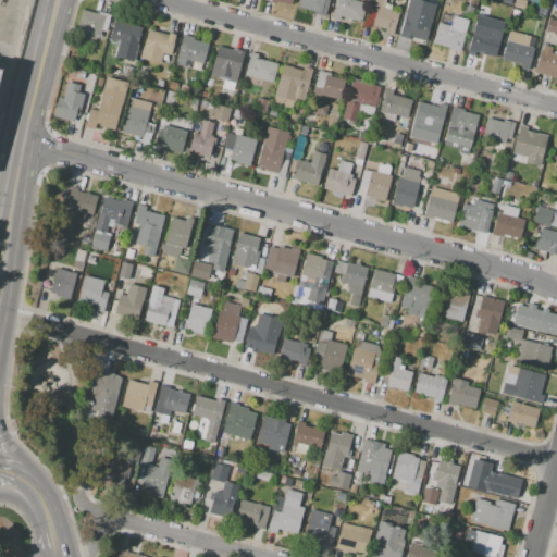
[(329,0),(325,16),(312,13),(313,12),(297,8),(298,0),(329,0)]
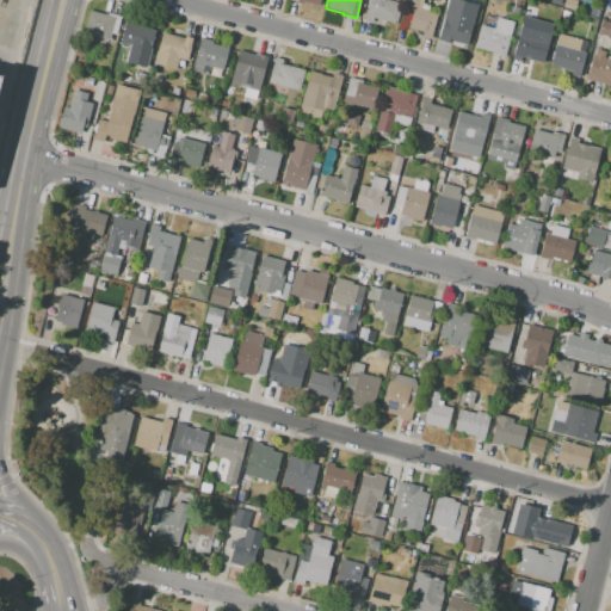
[(396,24),(374,18),(372,23),(364,20),(369,0),(393,0),(402,2),(396,24)]
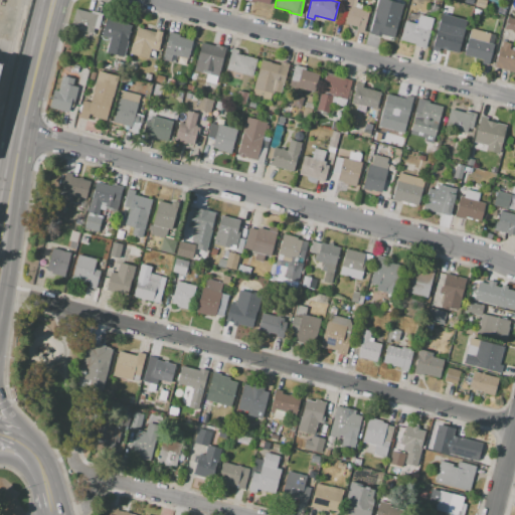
[(371,12),(366,34),(355,31),(357,26),(339,21),(344,0),(356,0),(354,8),(371,12)]
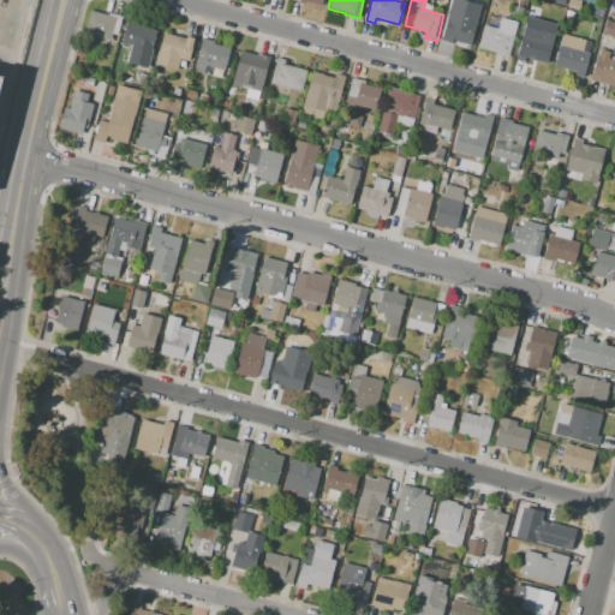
[(578,0),(575,10),(567,7),(568,0),(578,0)]
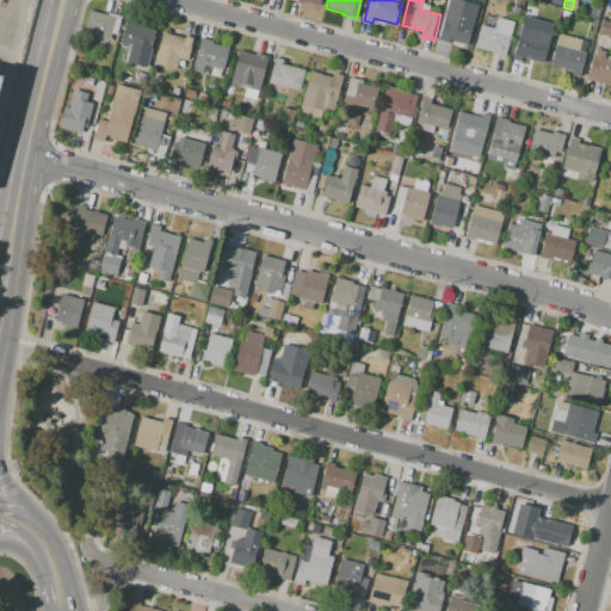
[(467,45),(451,41),(451,43),(437,39),(446,4),(466,8),(462,20),(473,23),(467,45)]
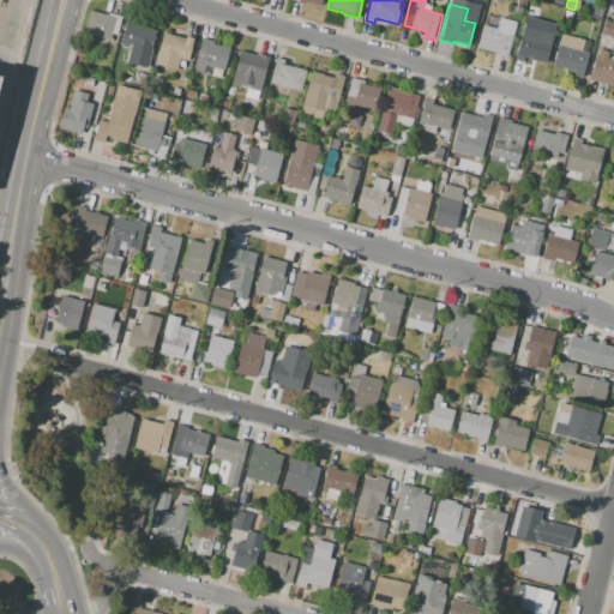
[(601,18),(587,14),(589,6),(603,10),(601,18)]
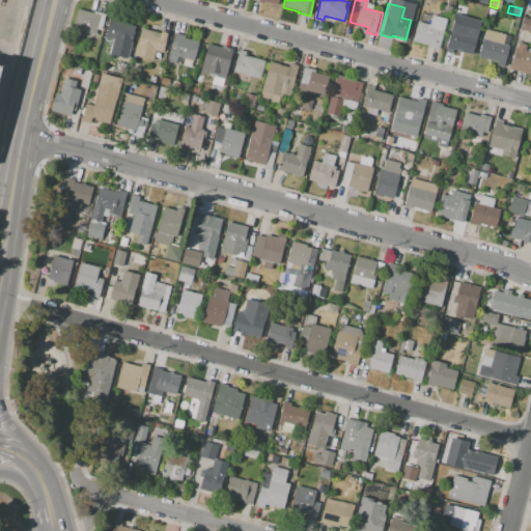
[(105,15),(101,31),(98,30),(95,34),(74,29),(79,9),(92,12),(92,11),(105,15)]
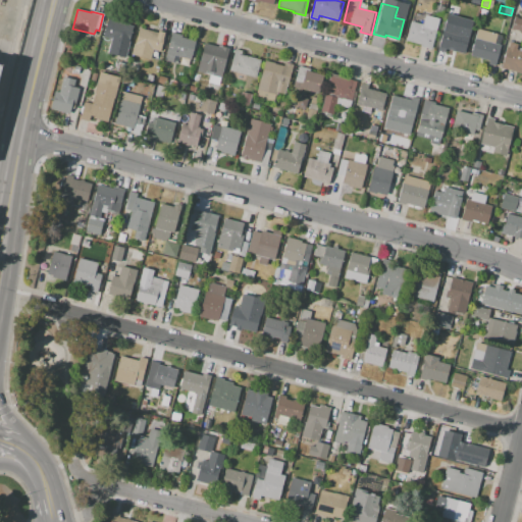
[(125,50),(110,46),(112,40),(102,37),(108,14),(116,16),(115,21),(133,25),(125,50)]
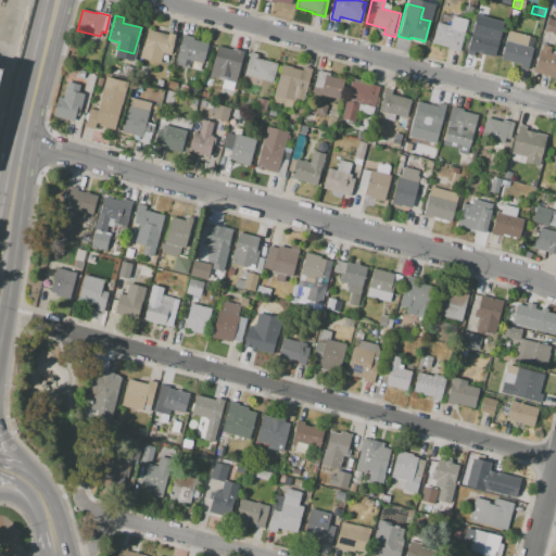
[(555,29),(555,34),(544,32),(547,17),(555,20),(555,29)]
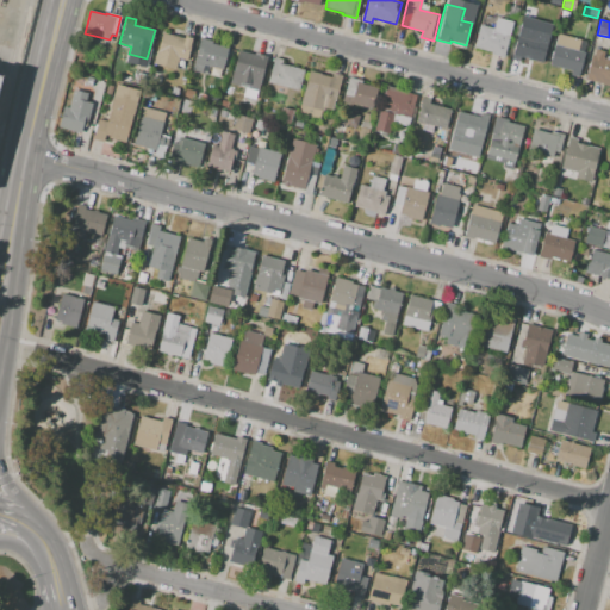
[(510,33),(504,57),(490,55),(491,51),(473,48),(479,25),(510,33)]
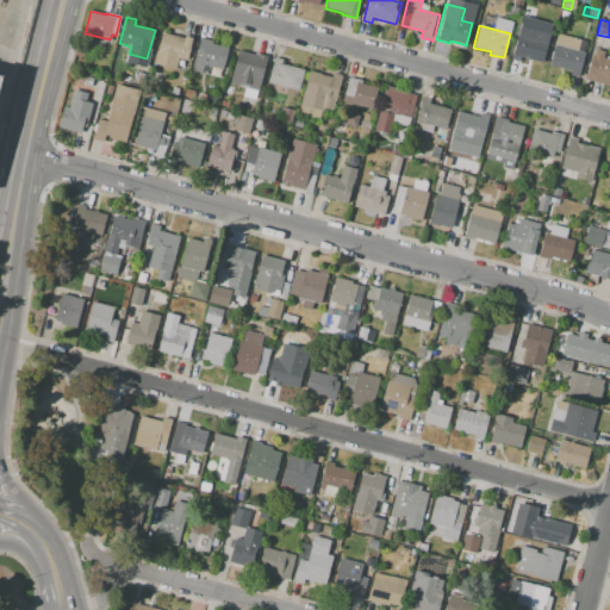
[(193,37),(187,61),(178,58),(175,69),(153,63),(162,29),(172,31),(170,36),(182,38),(184,35),(193,37)]
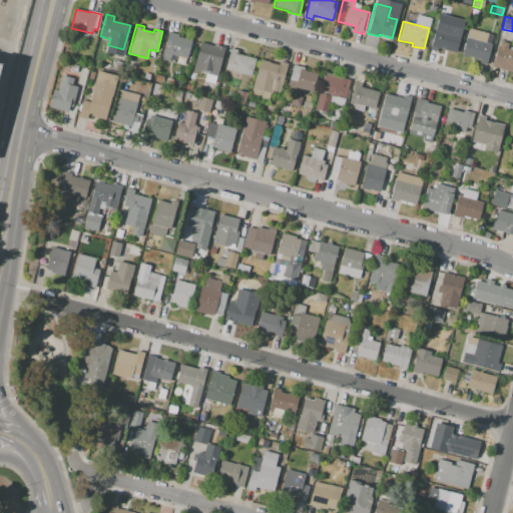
[(456,53),(438,49),(438,51),(430,49),(436,29),(441,30),(442,24),(454,27),(453,34),(460,36),(460,39),(460,40),(460,42),(459,45),(459,47),(458,50),(456,53)]
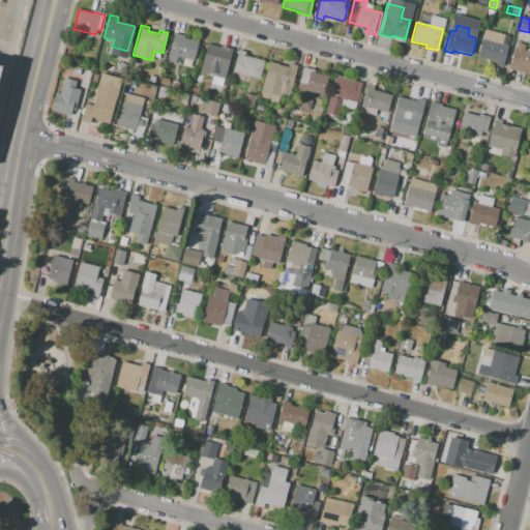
[(508,36),(506,45),(508,46),(502,66),(495,65),(496,62),(477,57),(484,29),(508,36)]
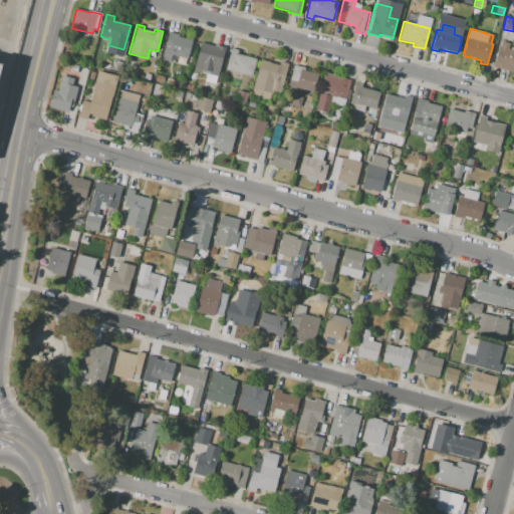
[(189,58),(173,54),(171,62),(162,59),(169,31),(180,34),(179,36),(193,40),(189,58)]
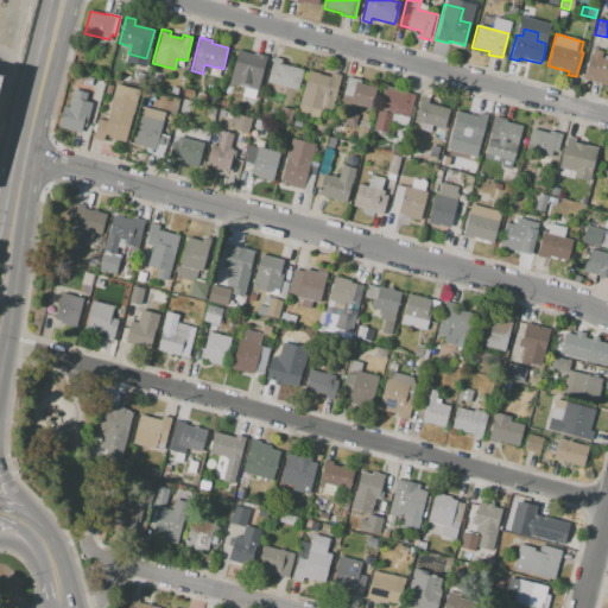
[(607,86),(583,80),(589,55),(593,55),(594,49),(602,51),(601,57),(607,58),(607,86)]
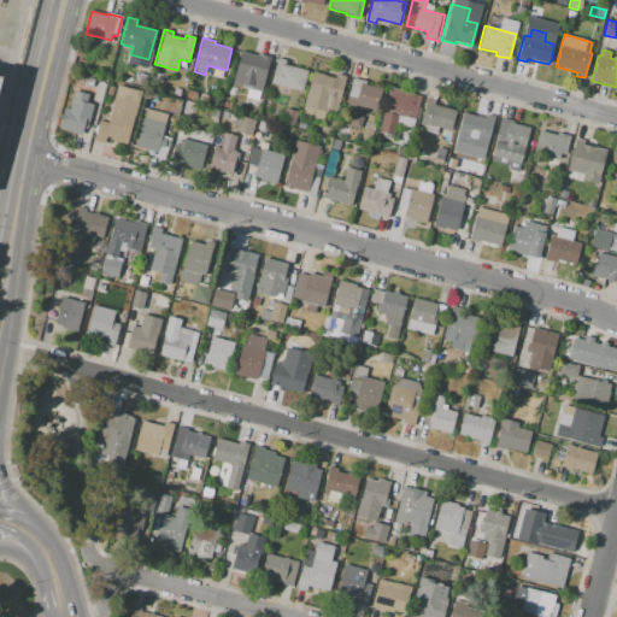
[(271,56),(262,92),(251,88),(251,87),(244,84),(244,87),(233,83),(241,51),(260,56),(262,53),(271,56)]
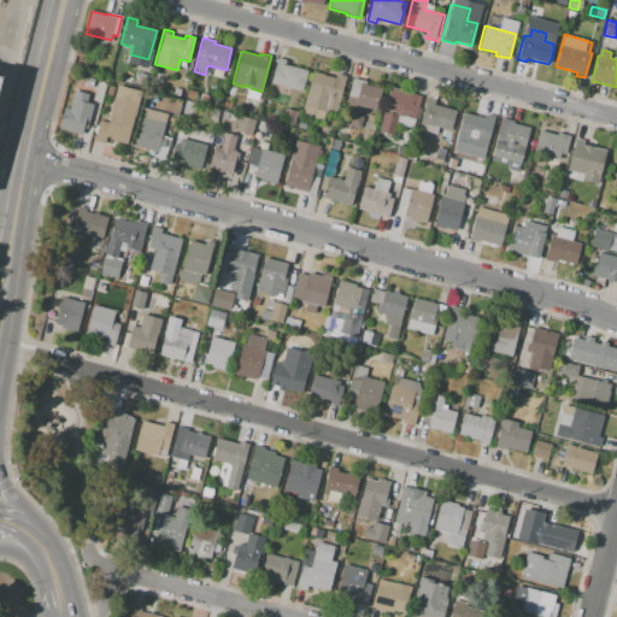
[(301,92),(270,83),(277,58),(286,60),(285,65),(307,71),(301,92)]
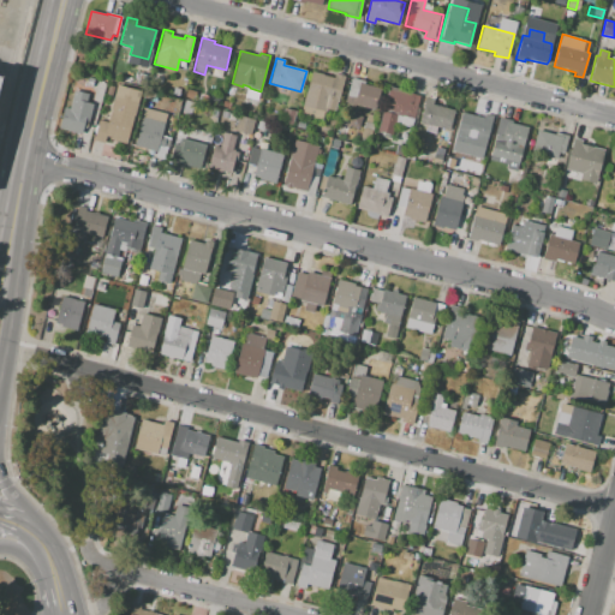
[(346,77),(339,102),(338,102),(335,112),(327,109),(323,120),(302,114),(312,72),(333,78),(334,73),(346,77)]
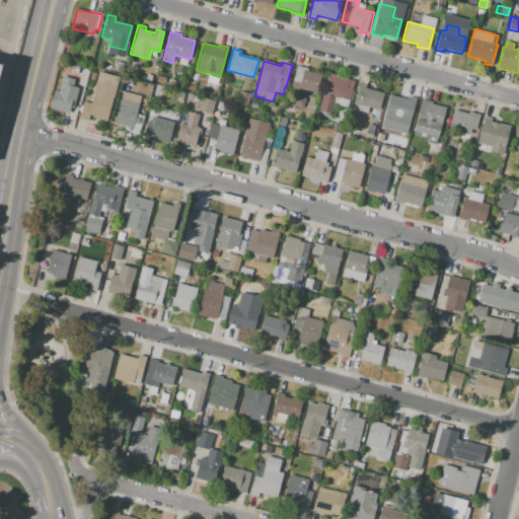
[(118,62),(125,63),(122,73),(115,71),(118,62)]
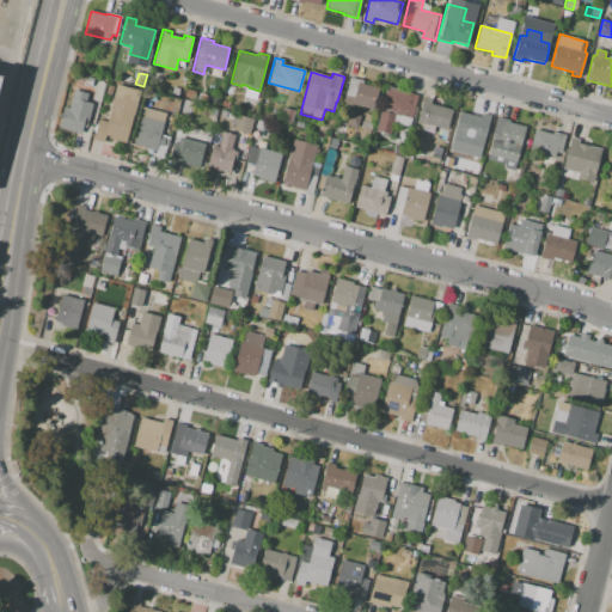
[(95,78),(92,87),(85,85),(87,77),(95,78)]
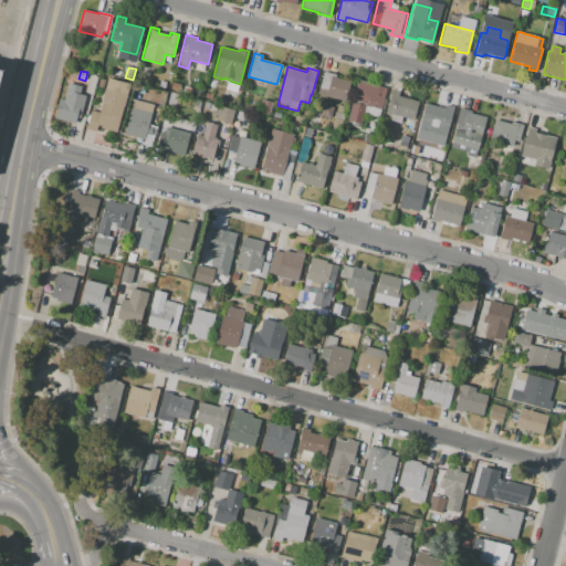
[(349,82),(345,102),(316,94),(322,72),(338,76),(338,79),(349,82)]
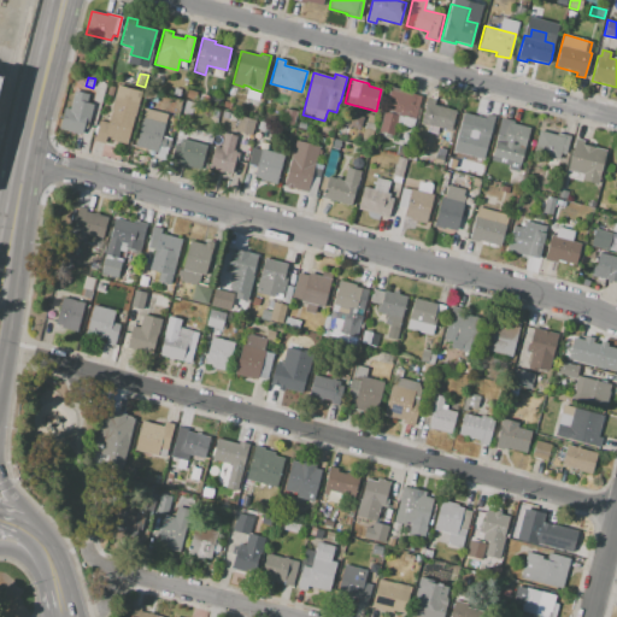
[(94,140),(99,121),(106,122),(113,97),(107,95),(110,84),(141,92),(128,145),(110,140),(111,137),(105,136),(104,142),(94,140)]
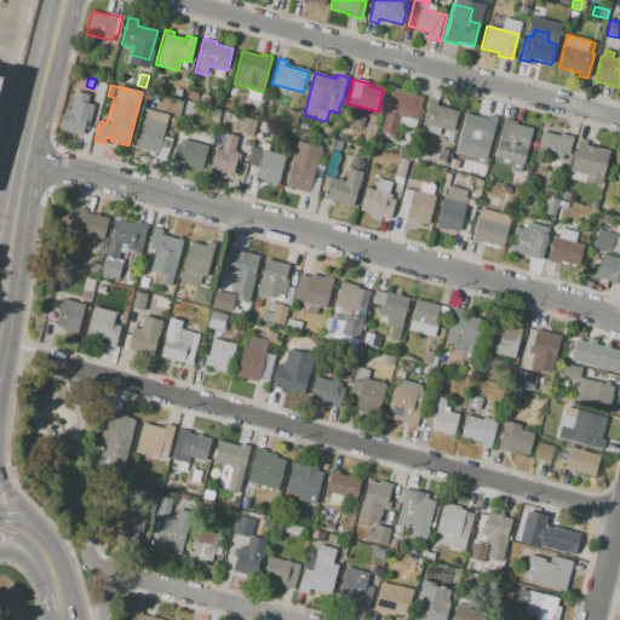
[(227,96),(229,86),(237,89),(235,98),(227,96)]
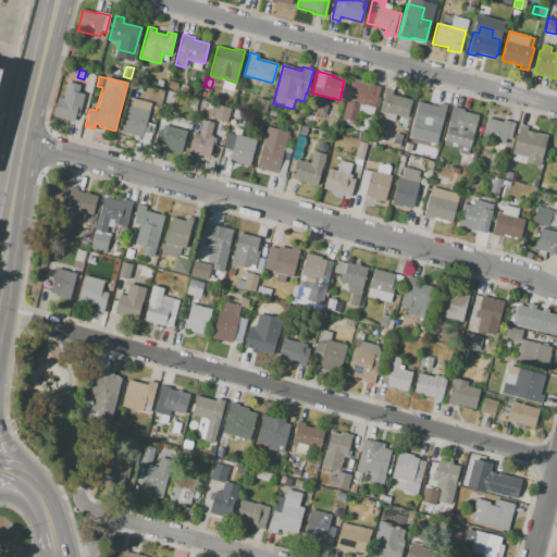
[(375,107),(346,99),(351,78),(380,86),(375,107)]
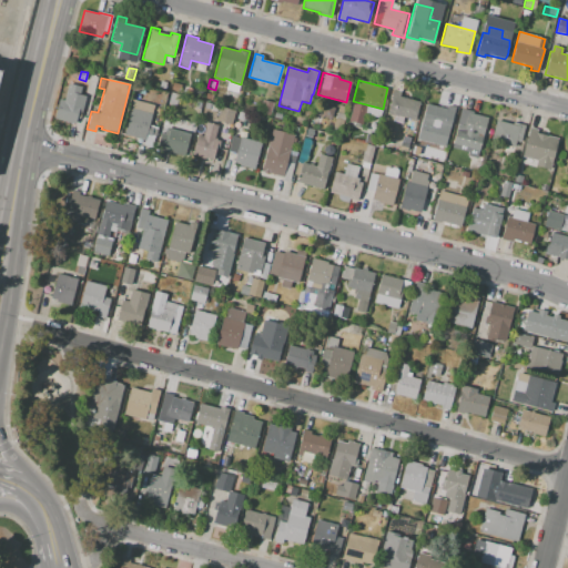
[(179,92),(171,90),(172,82),(181,84),(179,92)]
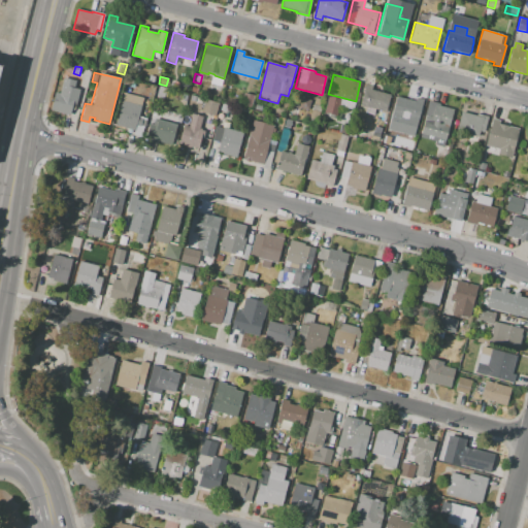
[(130,87),(123,85),(125,78),(131,79),(130,87)]
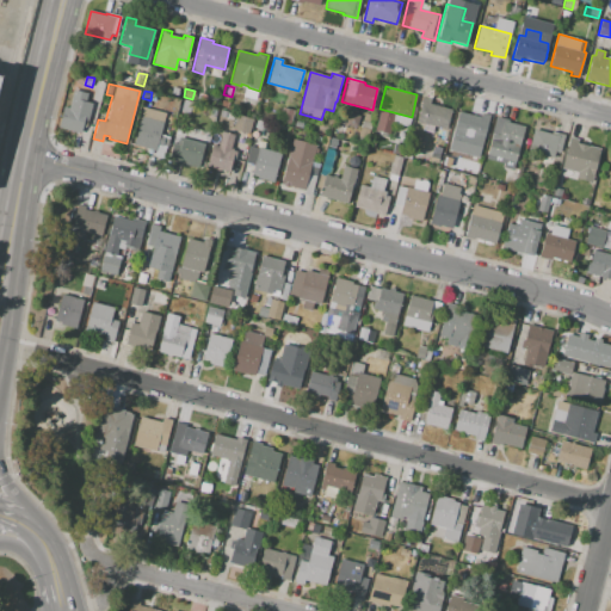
[(218,97),(216,105),(208,103),(210,94),(218,97)]
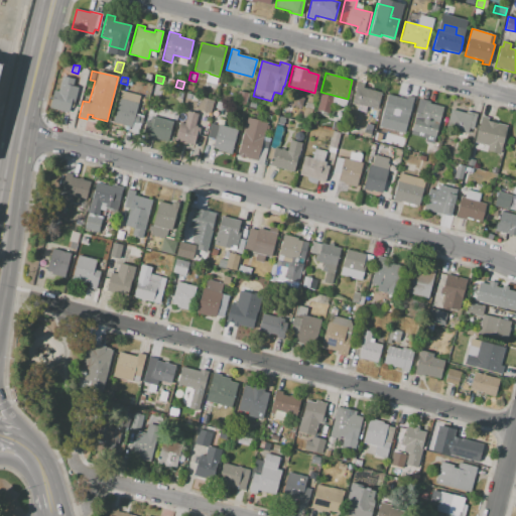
[(382,93),(378,109),(353,102),(358,81),(372,85),(371,90),(382,93)]
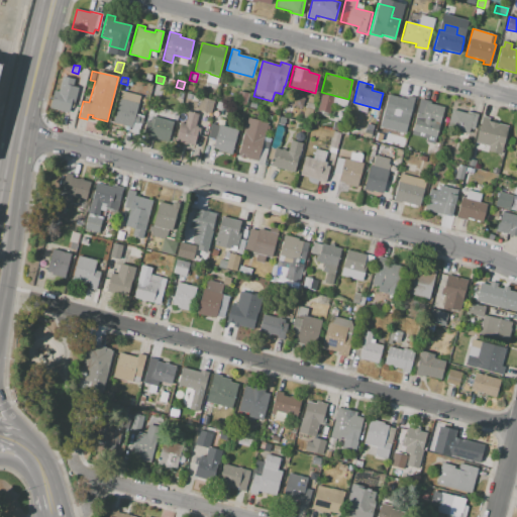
[(193,92),(186,90),(188,84),(194,86),(193,92)]
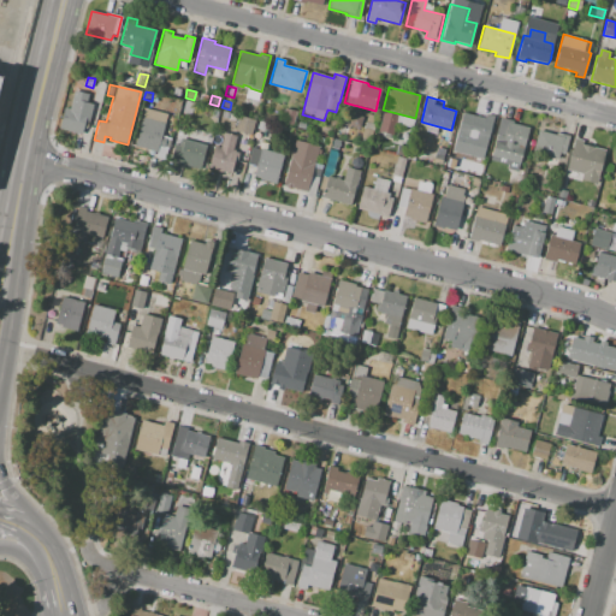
[(58,129),(64,107),(89,114),(86,129),(84,129),(82,135),(58,129)]
